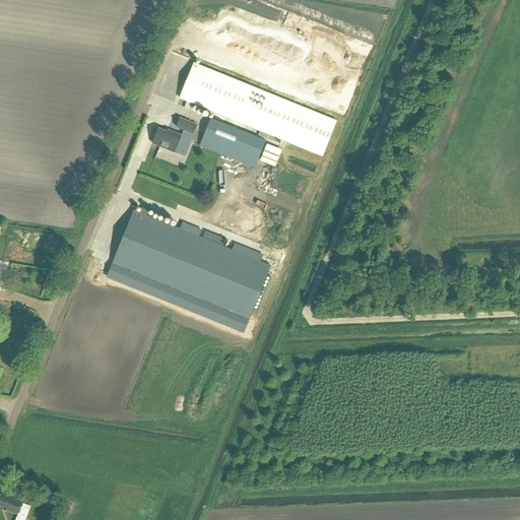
[(219,0),(202,43),(209,46),(216,48),(344,101),(367,46),(253,0),(219,0)]
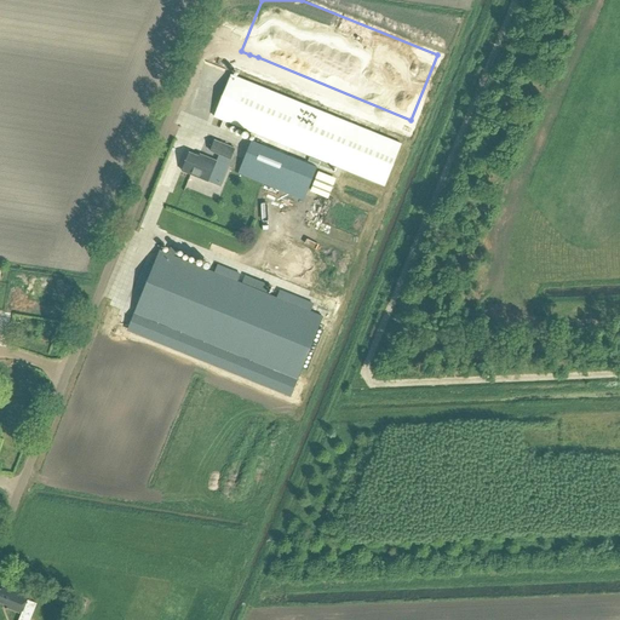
[(258,57),(250,55),(247,61),(256,64),(258,57)]
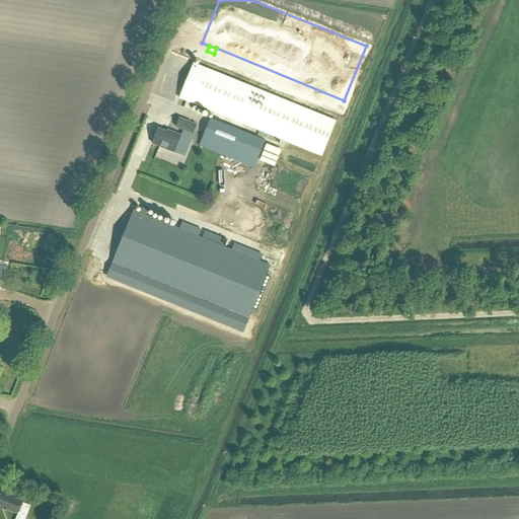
[(194,63),(179,98),(320,155),(335,121),(194,63)]
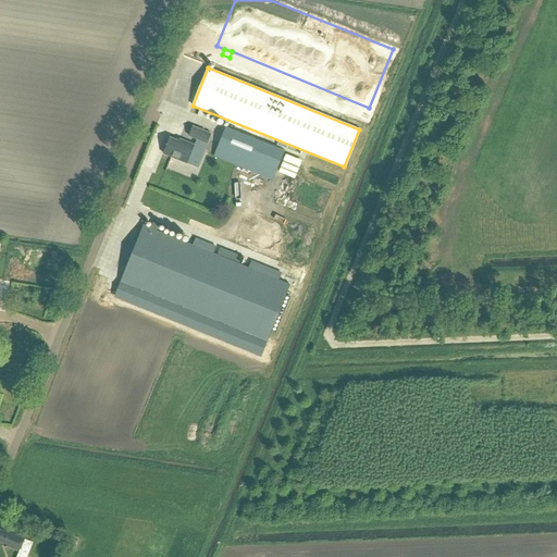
[(193,126),(189,136),(197,139),(201,141),(202,136),(209,139),(211,134),(193,126)]
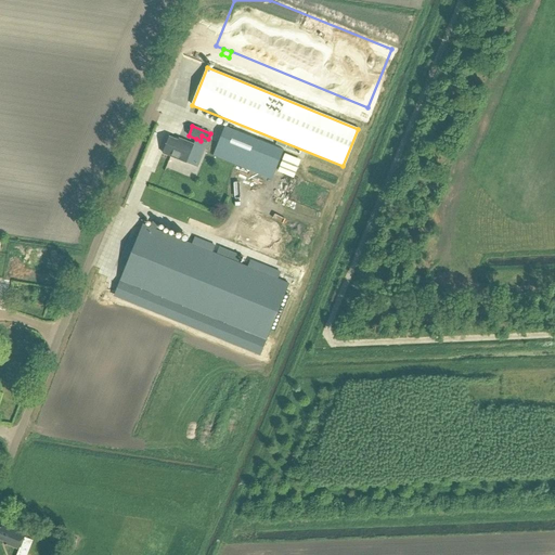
[(226,127),(213,156),(272,180),(284,150),(226,127)]
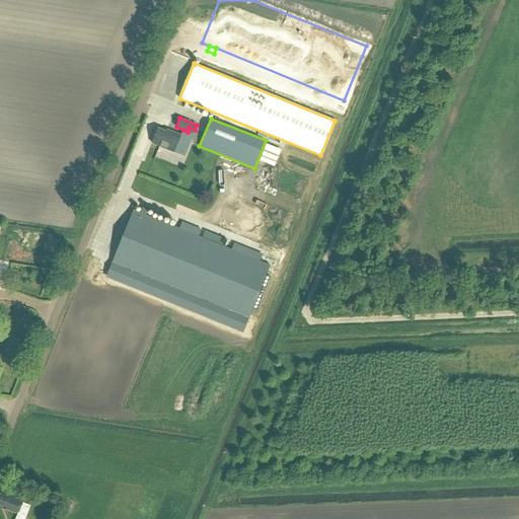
[(158,128),(152,143),(174,152),(174,151),(183,155),(193,134),(188,132),(183,130),(181,135),(171,131),(170,133),(158,128)]
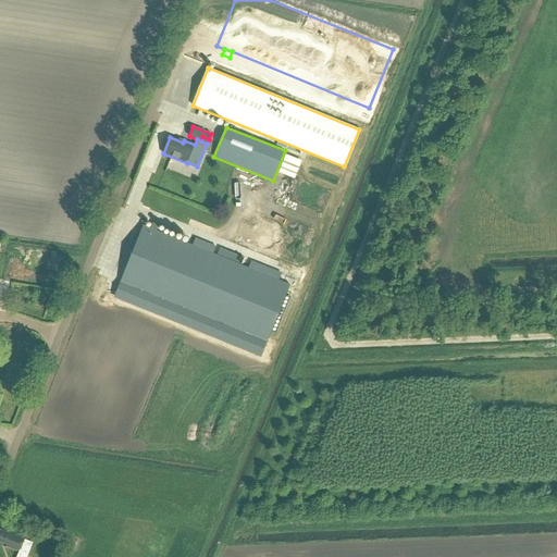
[(286,155),(279,172),(294,178),(301,161),(286,155)]
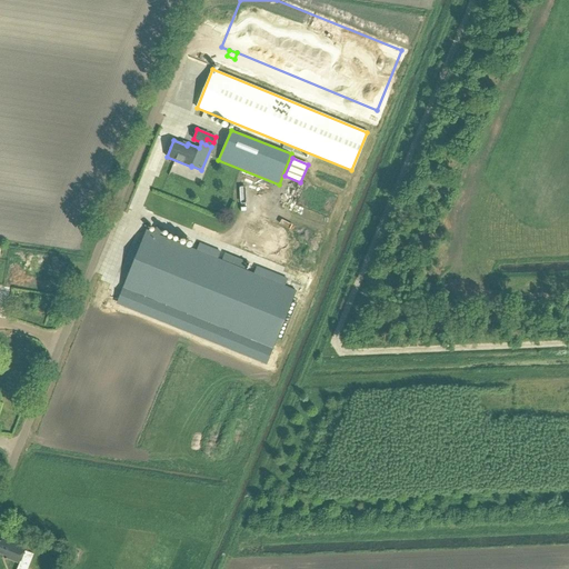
[(148,229),(125,285),(275,346),(297,290),(248,270),(222,260),(148,229)]
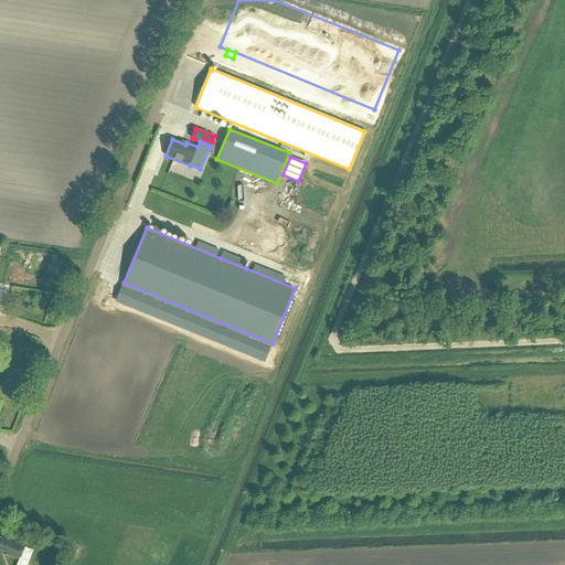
[(224,251),(221,258),(246,268),(248,262),(224,251)]
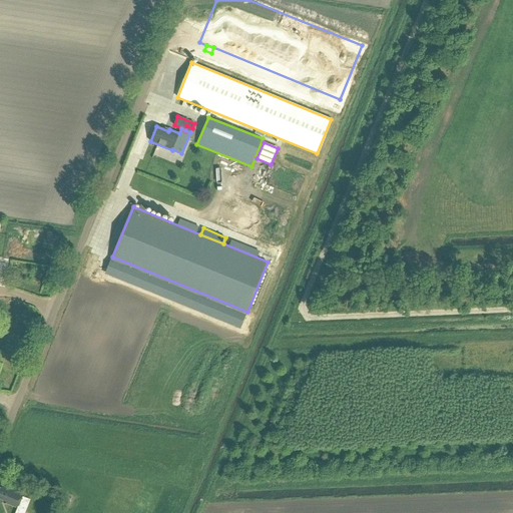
[(6,503),(17,507),(15,512),(24,512),(30,498),(22,495),(23,493),(3,485),(1,488),(0,487),(0,498),(7,501),(6,503)]
